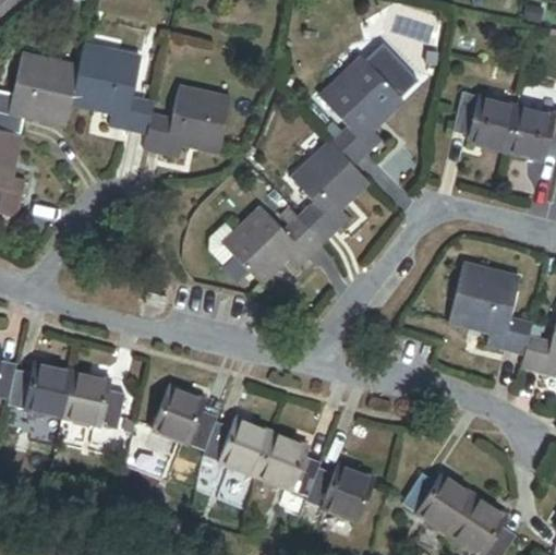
[(141,56),(83,44),(79,65),(70,104),(109,111),(107,125),(146,133),(152,112),(154,101),(132,96),(141,56)]
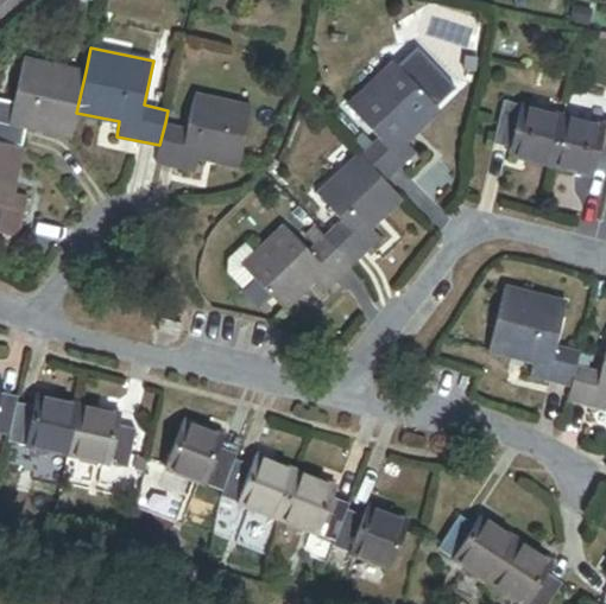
[(76,113),(86,71),(24,58),(14,101),(0,97),(0,140),(21,146),(26,126),(71,135),(76,113)]
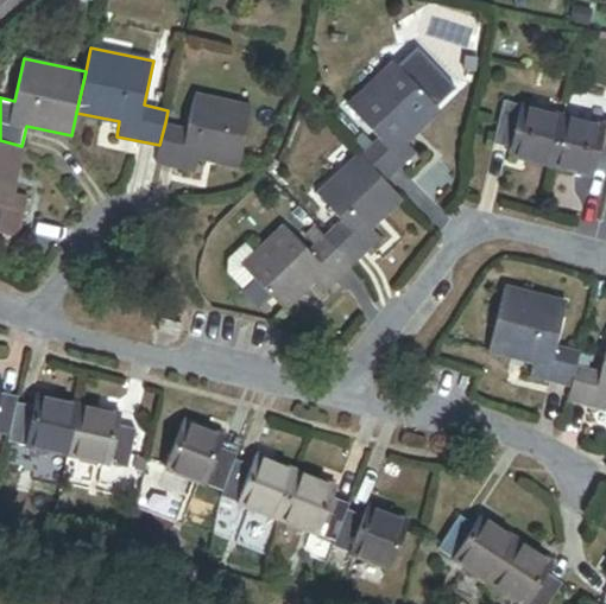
[(379,137),(360,154),(385,180),(417,151),(406,140),(439,108),(395,63),(349,106),(379,137)]
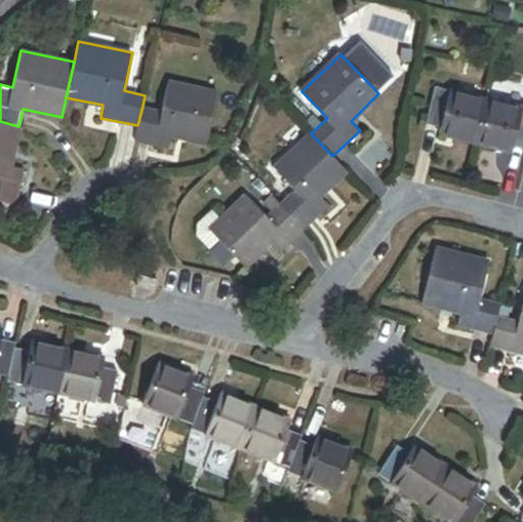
[(143,106),(137,125),(134,141),(168,148),(171,133),(207,142),(217,92),(168,82),(161,110),(143,106)]
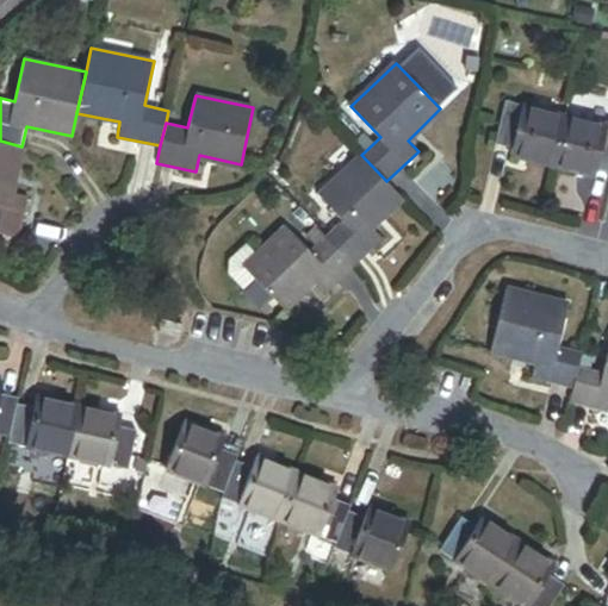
[(553,164),(565,114),(506,100),(496,143),(513,147),(510,154),(553,164)]
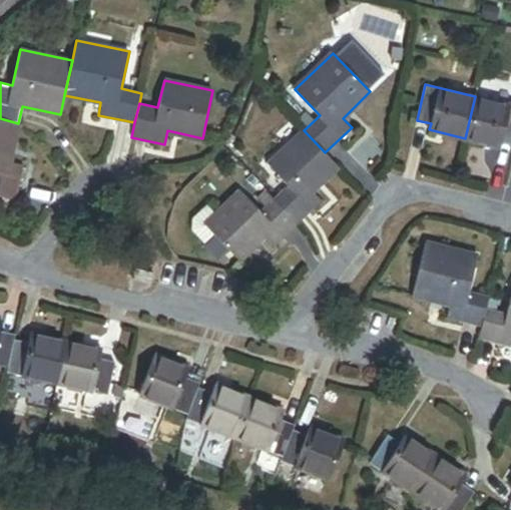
[(510,104),(475,96),(465,138),(501,147),(503,141),(510,143),(510,104)]
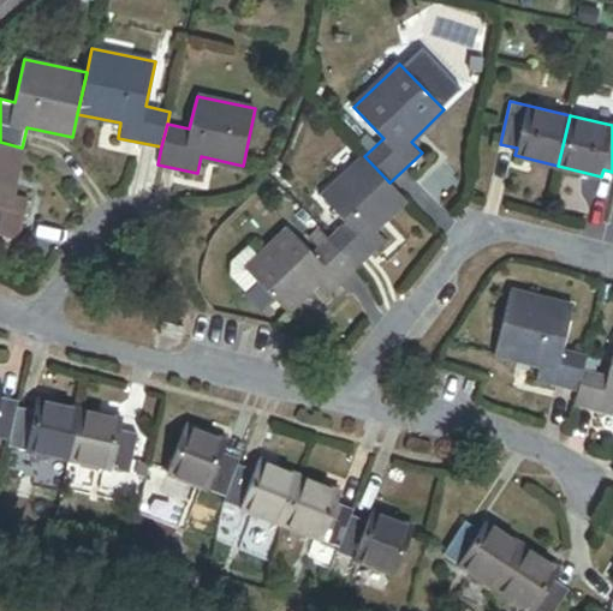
[(22,148),(0,142),(0,234),(19,239),(28,197),(13,193),(22,148)]
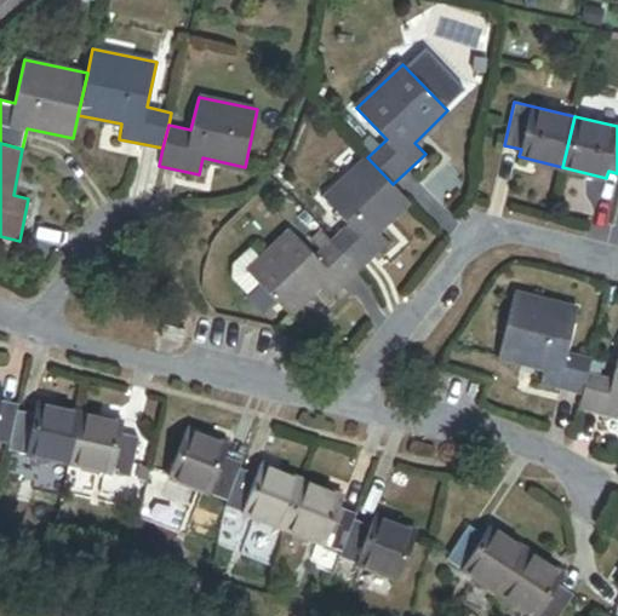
[(393,184),(367,157),(325,197),(349,223),(333,239),(360,268),(388,242),(378,231),(410,201),(393,184)]
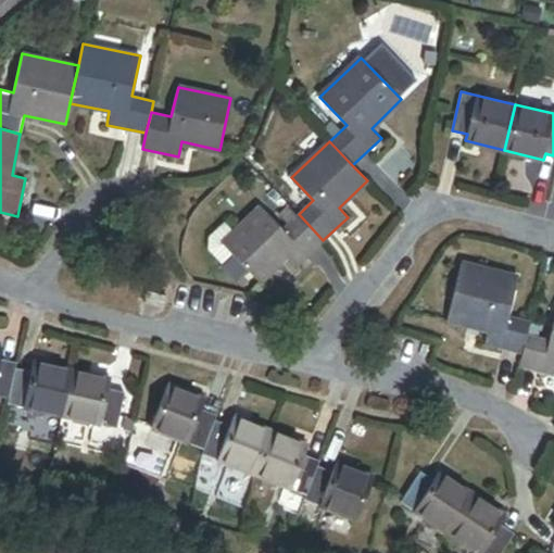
[(323,240),(299,214),(284,228),(263,205),(235,231),(224,241),(234,252),(260,280),(288,255),(298,265),(323,240)]
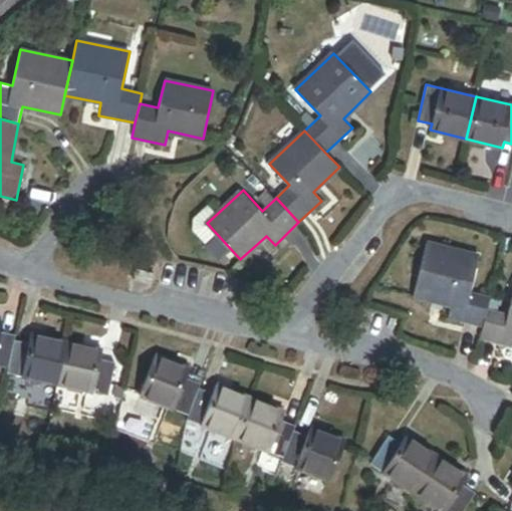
[(207,223),(217,214),(209,204),(194,217),(193,230),(206,243),(216,233),(207,223)]
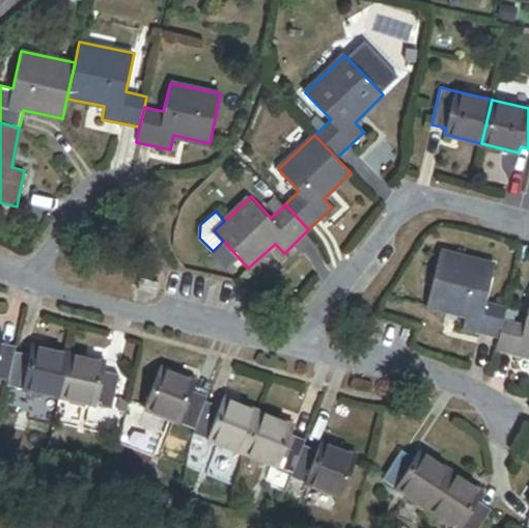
[(440,251),(427,305),(466,313),(463,328),(500,336),(504,318),(507,306),(486,301),(495,264),(440,251)]
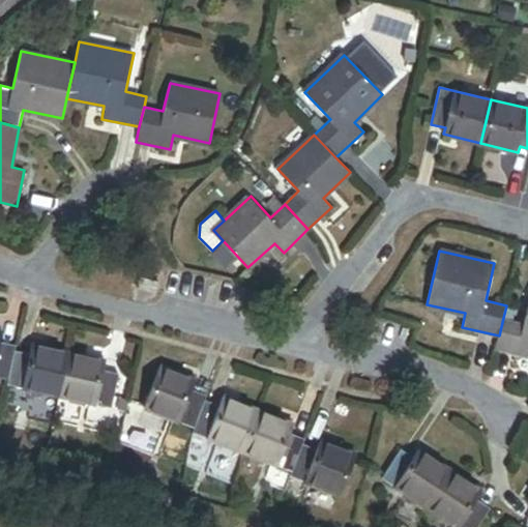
[(156,280),(143,276),(141,289),(153,292),(156,280)]
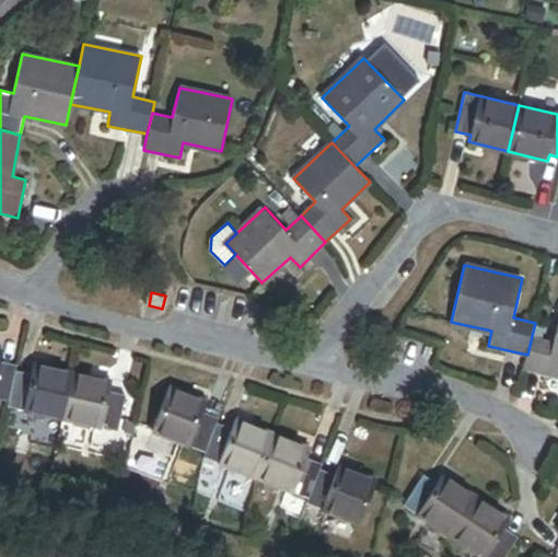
[(557,325),(554,341),(532,336),(527,355),(524,368),(557,376),(557,325)]
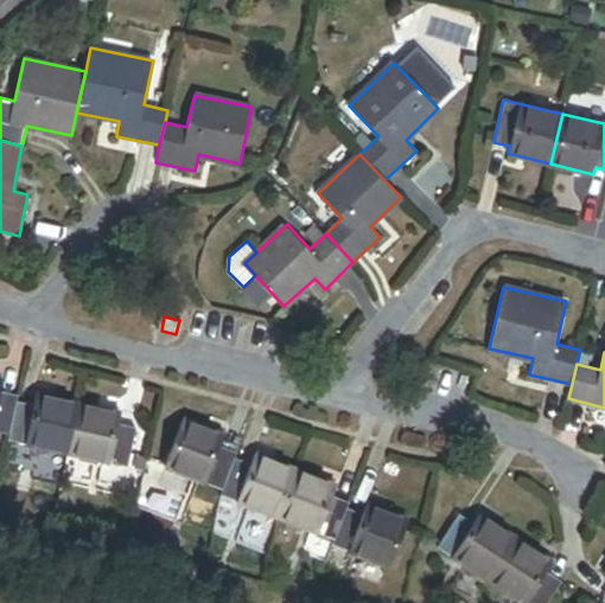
[(0,429),(8,431),(16,399),(17,393),(1,391),(4,380),(0,379),(0,429)]
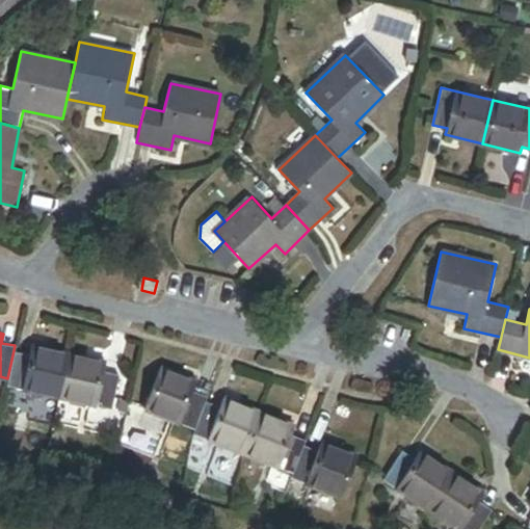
[(30,353),(14,350),(7,378),(6,385),(60,396),(69,353),(31,346),(30,353)]
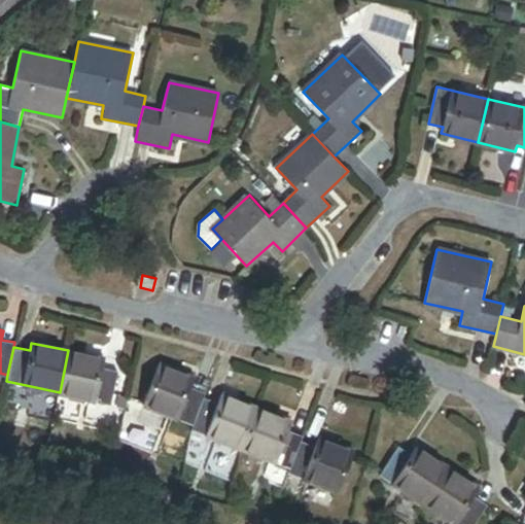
[(105,358),(68,350),(60,392),(110,403),(116,371),(103,368),(105,358)]
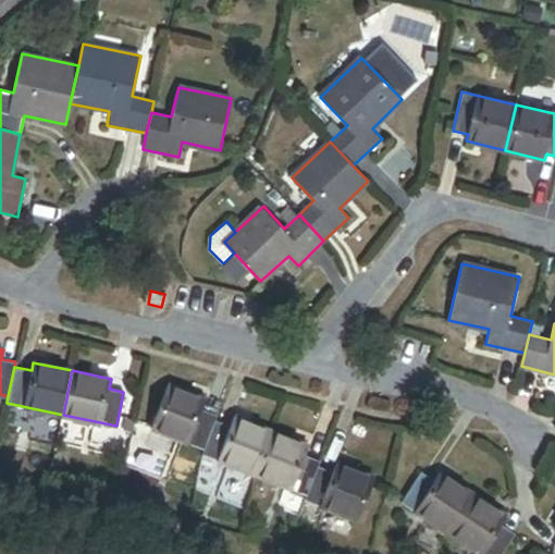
[(168,385),(151,428),(205,448),(217,419),(218,416),(202,409),(206,399),(168,385)]
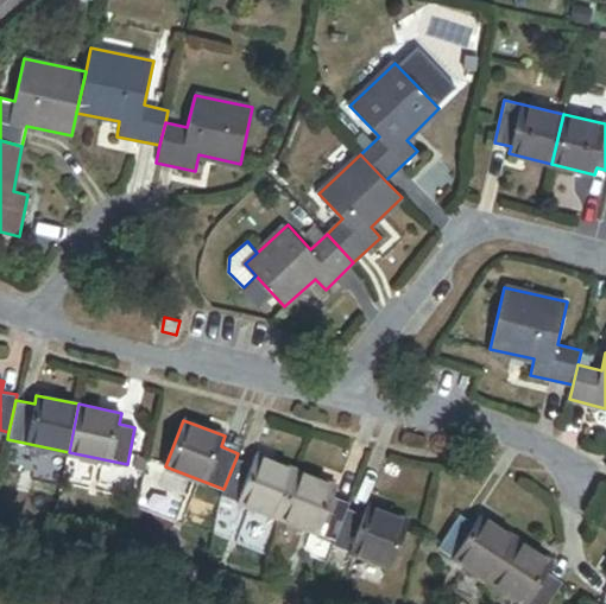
[(237,457),(223,489),(222,494),(278,515),(296,470),(254,455),(252,463),(237,457)]
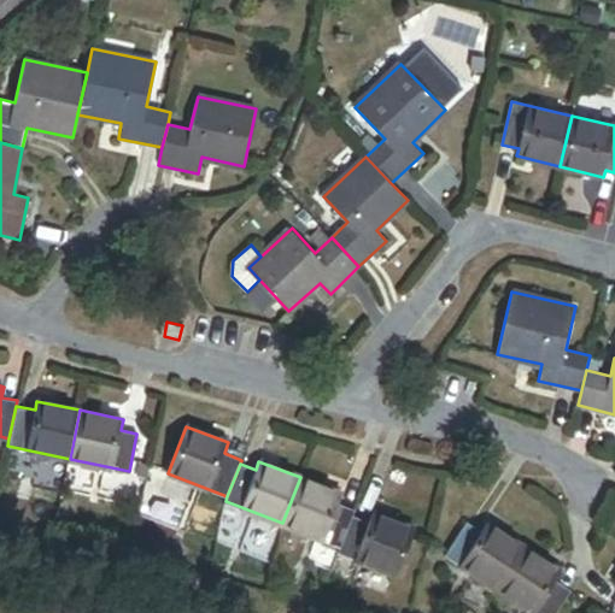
[(341,494),(300,477),(282,523),(341,547),(353,516),(356,510),(338,504),(341,494)]
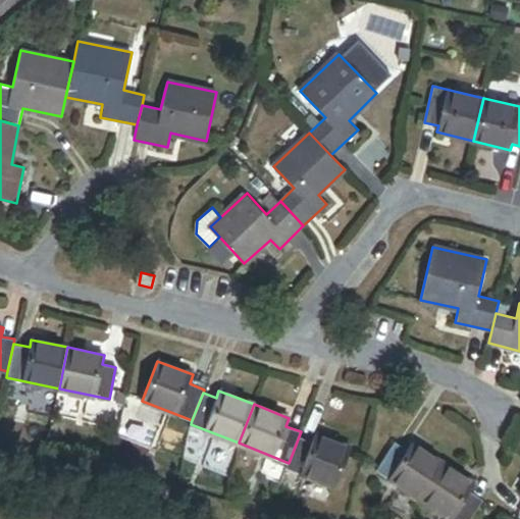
[(312,442),(299,436),(289,463),(286,467),(335,486),(349,451),(350,448),(315,434),(312,442)]
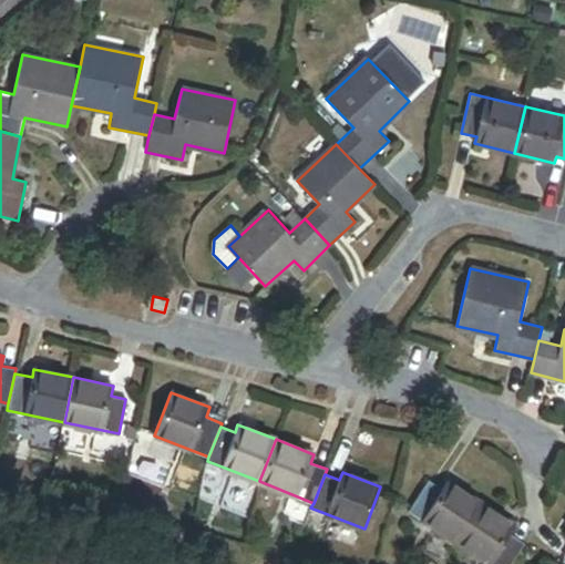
[(428,480),(409,510),(458,542),(483,503),(448,480),(442,489),(428,480)]
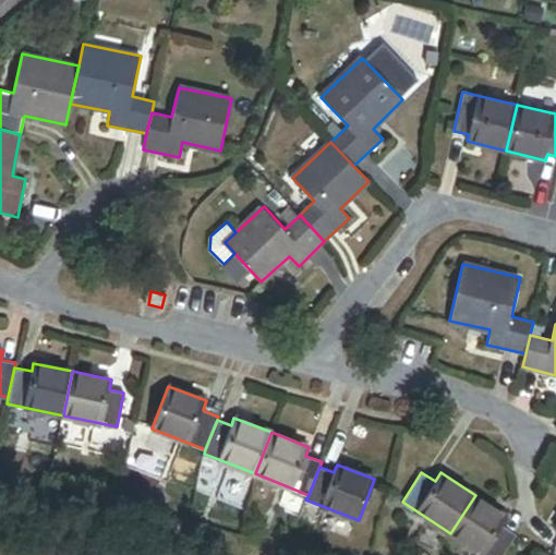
[(475,495),(450,533),(484,554),(502,554),(516,533),(503,526),(509,516),(475,495)]
